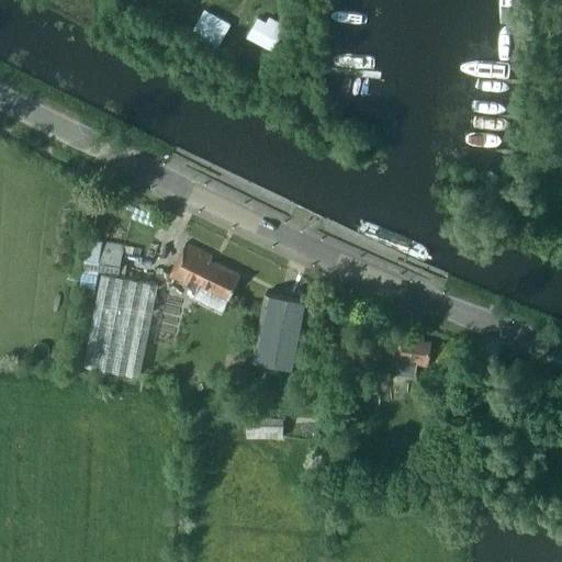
[(202,38),(217,47),(232,24),(215,14),(204,33),(202,38)]
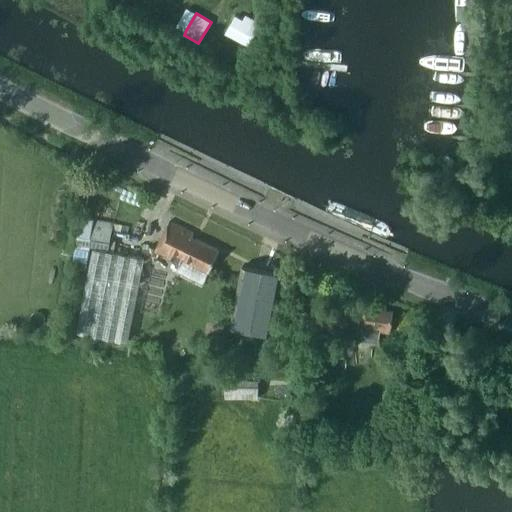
[(243,19),(234,36),(248,45),(260,23),(246,15),(243,19)]
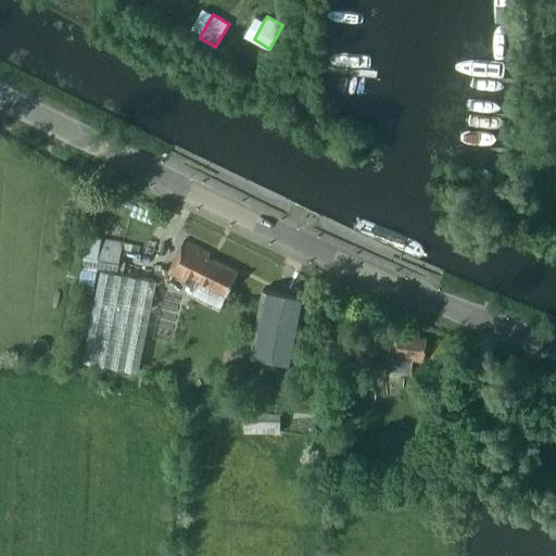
[(89,236),(86,252),(80,282),(93,286),(98,267),(124,273),(126,262),(119,261),(123,242),(89,236)]
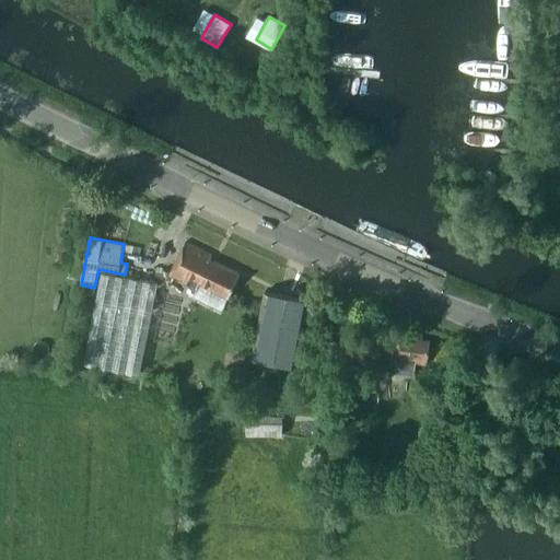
[(170,275),(197,289),(199,283),(228,298),(240,275),(210,259),(212,255),(185,242),(170,275)]
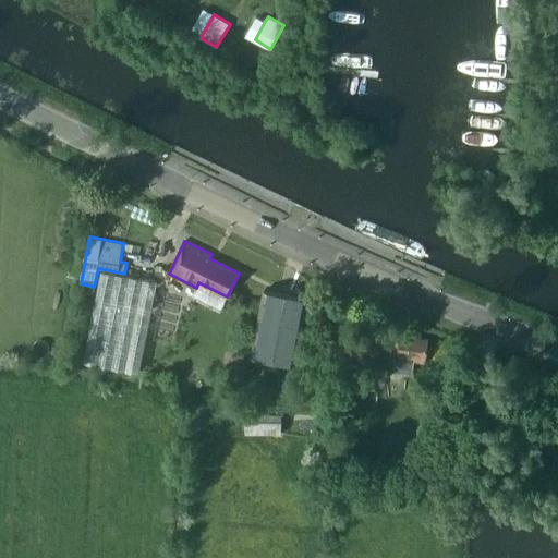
[(101,271),(84,362),(138,373),(157,282),(101,271)]
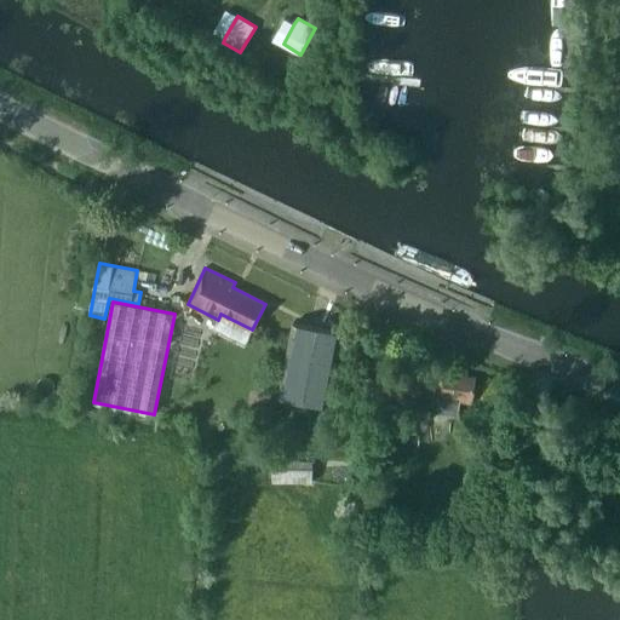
[(252,329),(220,314),(218,320),(213,329),(245,345),(252,329)]
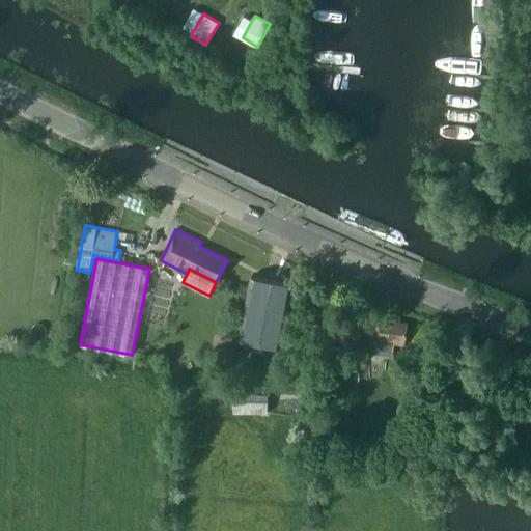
[(251,276),(239,339),(281,347),(294,285),(251,276)]
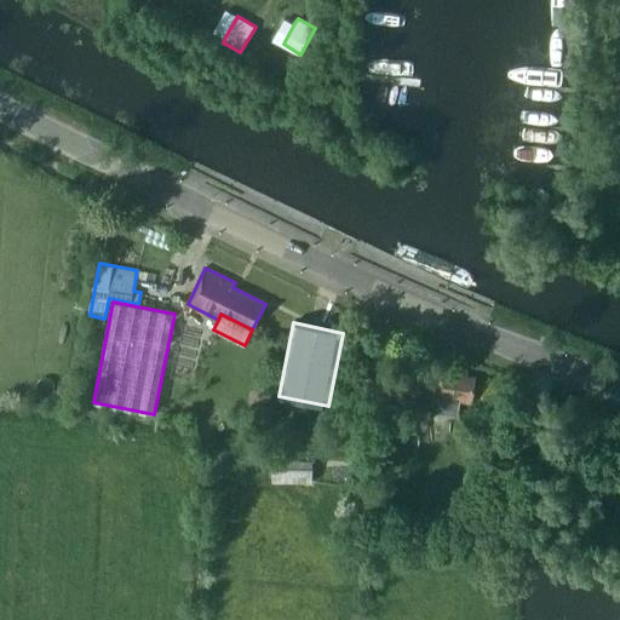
[(356,392),(367,394),(366,407),(351,407),(350,414),(371,415),(368,469),(394,470),(396,425),(409,425),(409,414),(384,412),(386,394),(420,399),(420,396),(440,399),(438,412),(459,414),(460,402),(472,403),(476,379),(457,375),(458,371),(425,366),(424,371),(390,367),(389,378),(356,377),(356,392)]
